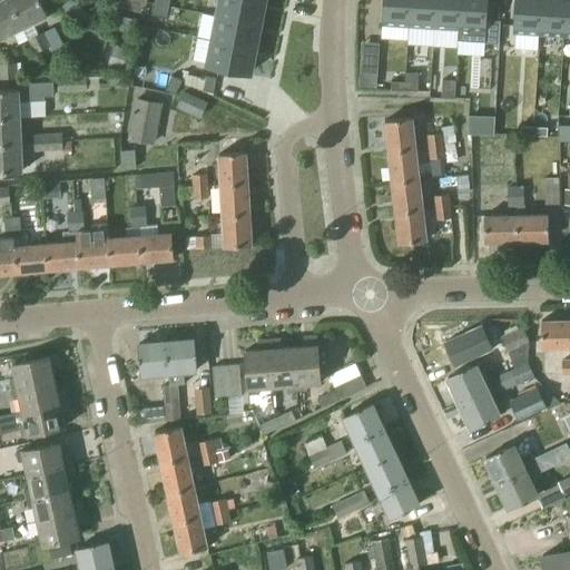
[(0,0),(0,38),(22,28),(9,0),(0,0)]
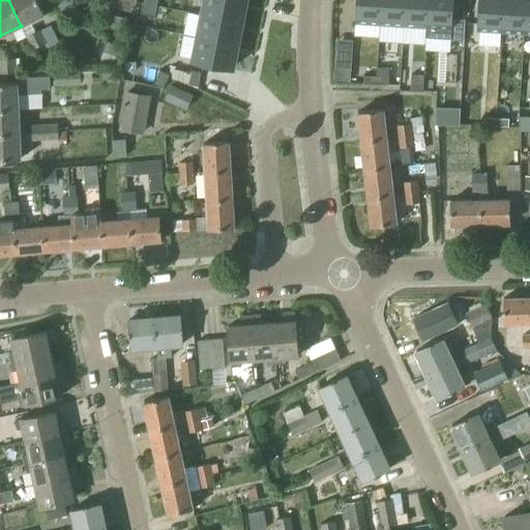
[(8,0),(21,26),(43,15),(36,0),(8,0)]
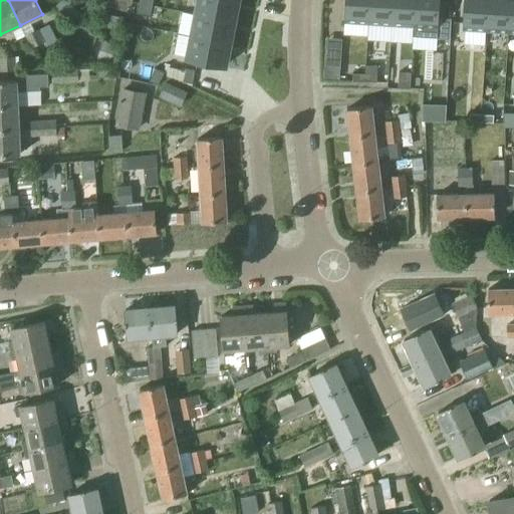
[(62,0),(55,8),(74,24),(81,16),(62,0)]
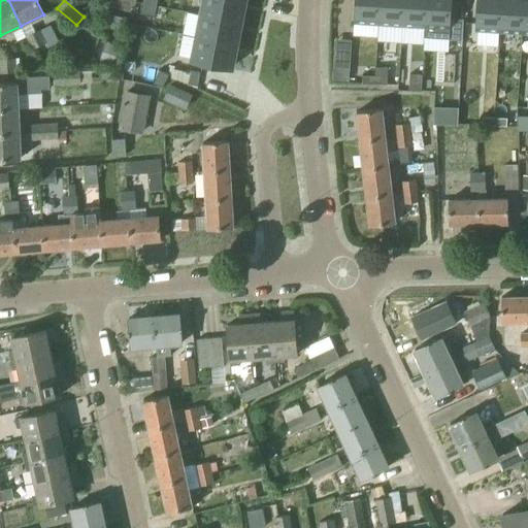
[(234,0),(203,0),(201,15),(239,24),(244,2),(234,0)]
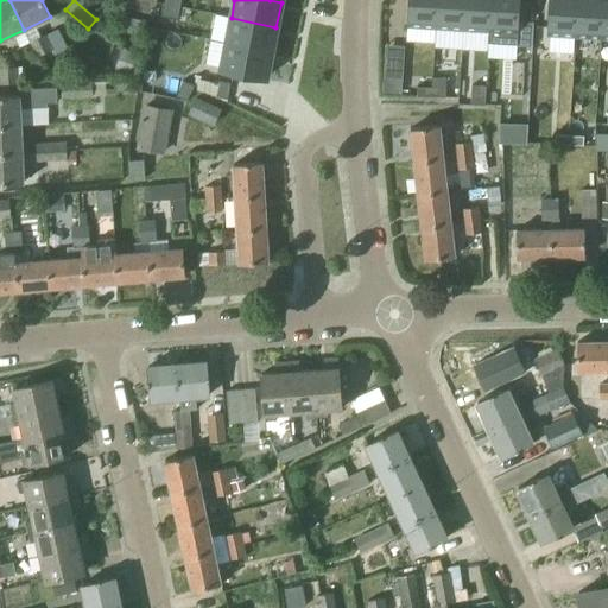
[(409,0),(407,26),(435,27),(436,0),(409,0)]
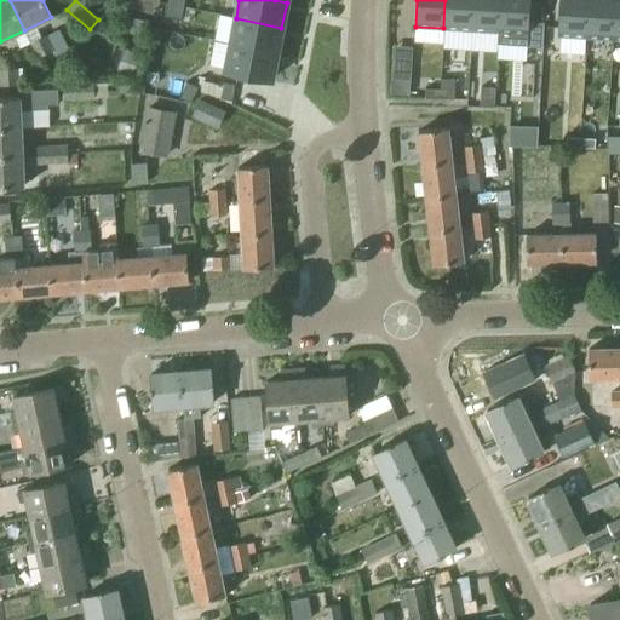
[(445,0),(443,28),(471,30),(472,0),(445,0)]
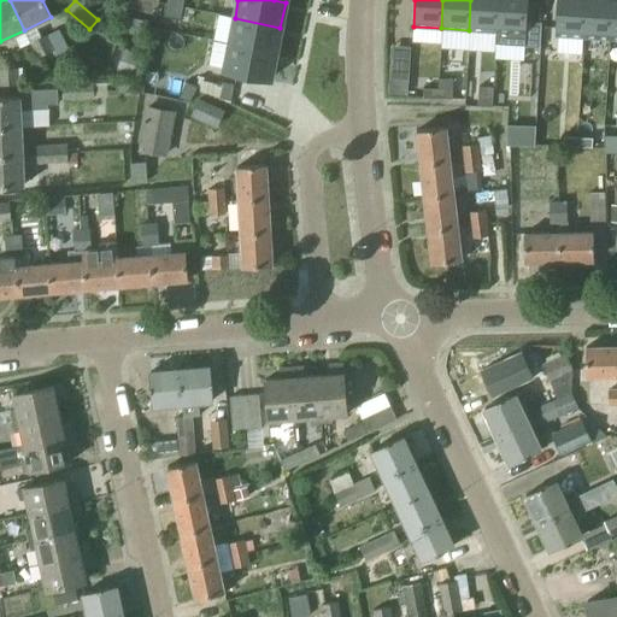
[(470,0),(469,30),(495,31),(498,0),(470,0)]
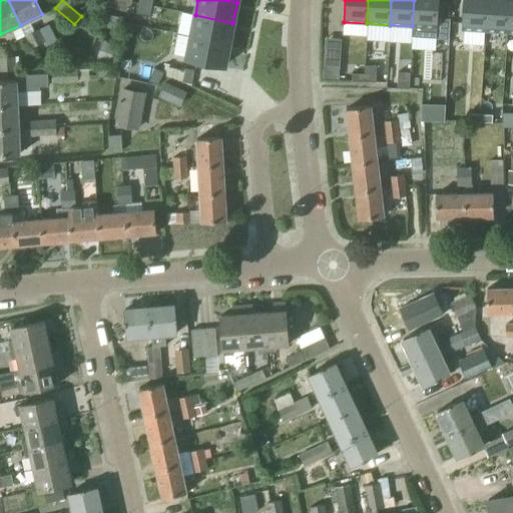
[(414,0),(412,26),(412,36),(435,37),(436,19),(436,0),(414,0)]
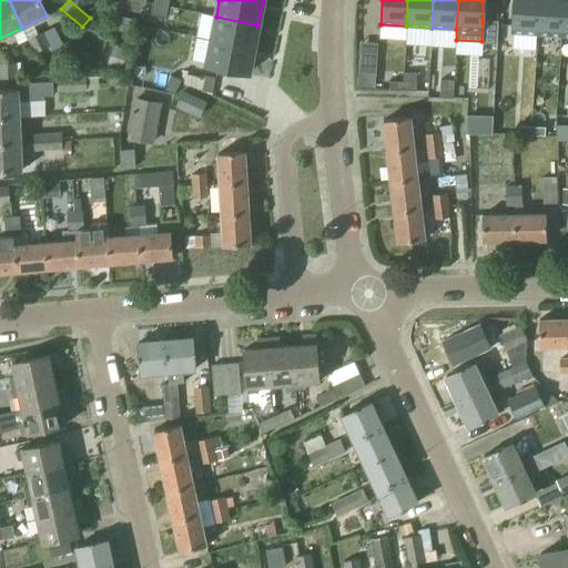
[(514,0),(513,32),(536,34),(538,0),(514,0)]
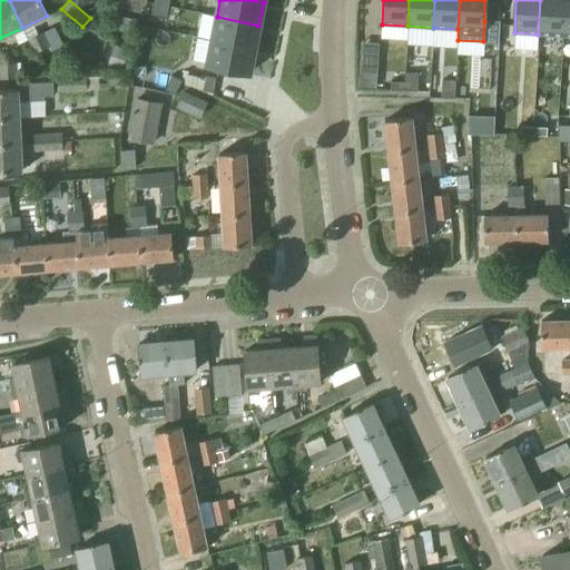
[(563,0),(540,0),(538,35),(562,36),(563,0)]
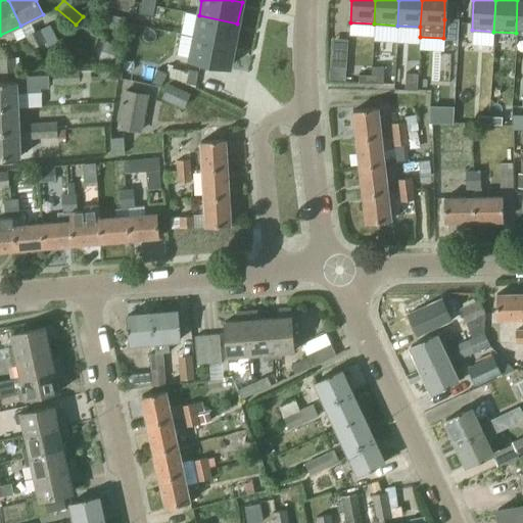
[(140,4),(138,14),(153,16),(154,6),(140,4)]
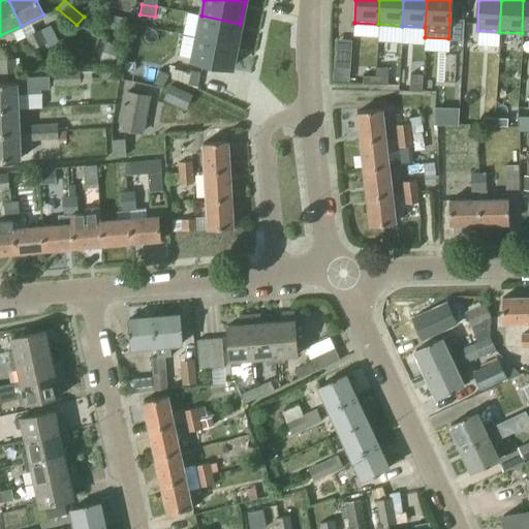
[(196,37),(196,38),(236,45),(240,24),(201,16),(201,17),(196,37)]
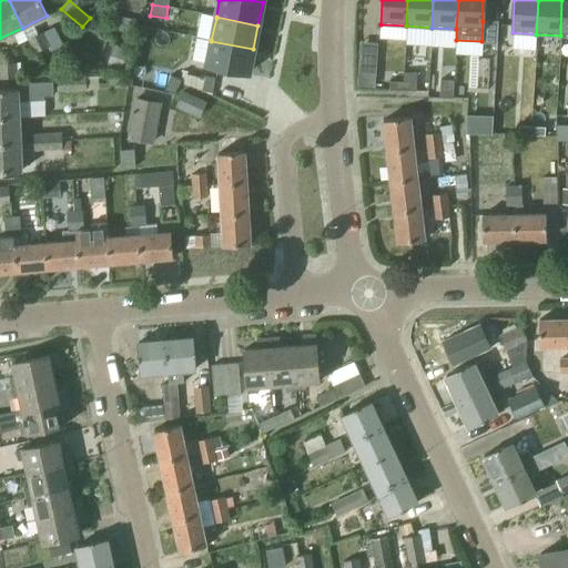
[(480,42),(497,43),(498,22),(483,21),(482,41),(480,42)]
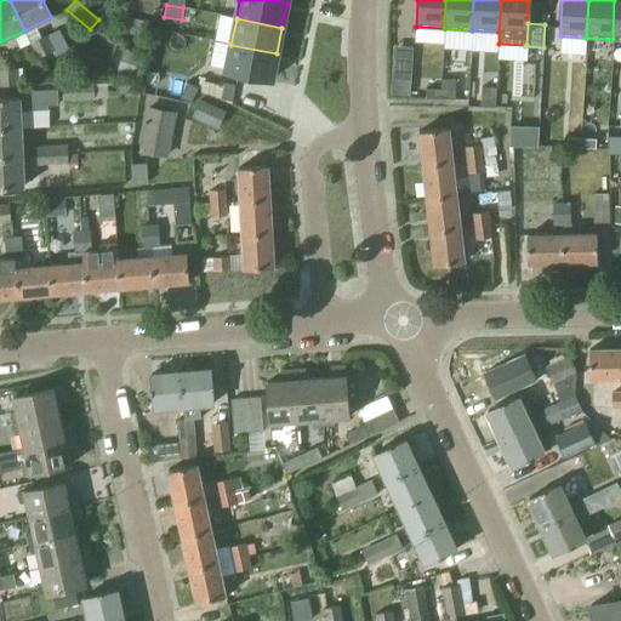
[(30,43),(39,58),(55,51),(46,35),(30,43)]
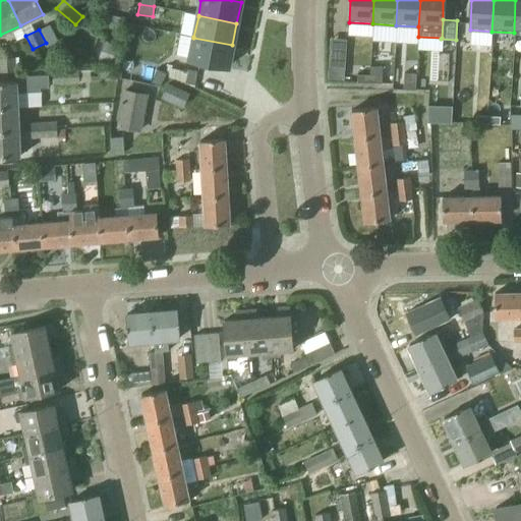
[(189,58),(189,59),(228,67),(232,45),(193,38),(189,58)]
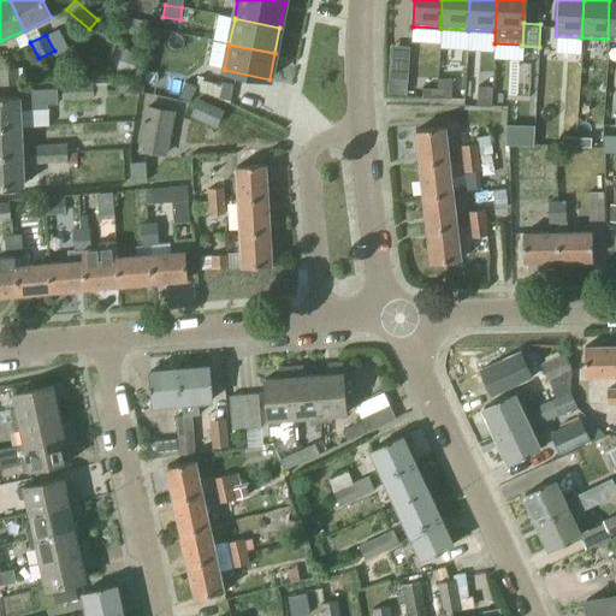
[(479,46),(478,63),(504,65),(505,48),(479,46)]
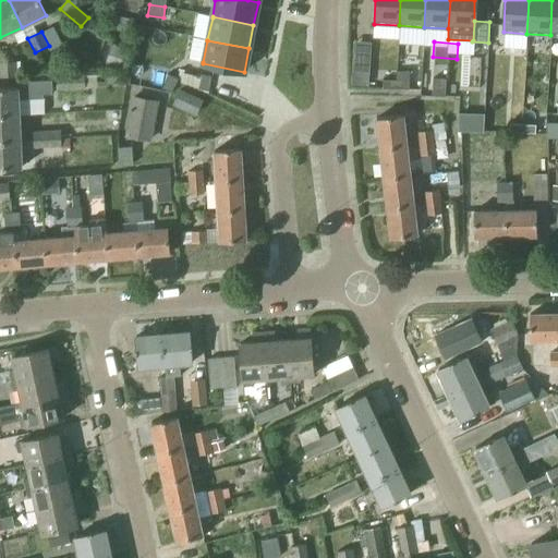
[(0,64),(1,79),(15,77),(15,63),(0,64)]
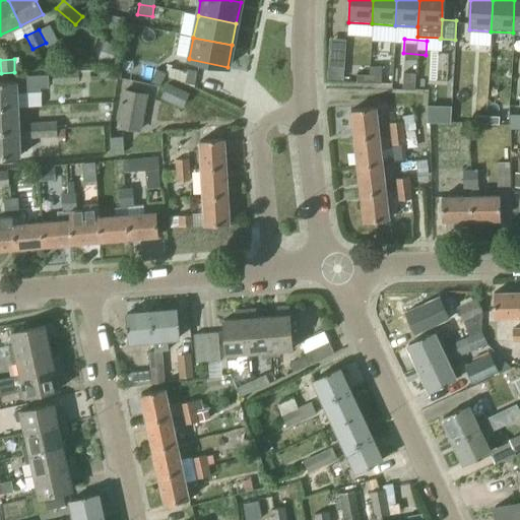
[(326,71),(325,78),(326,78),(341,79),(342,62),(326,61),(326,71)]
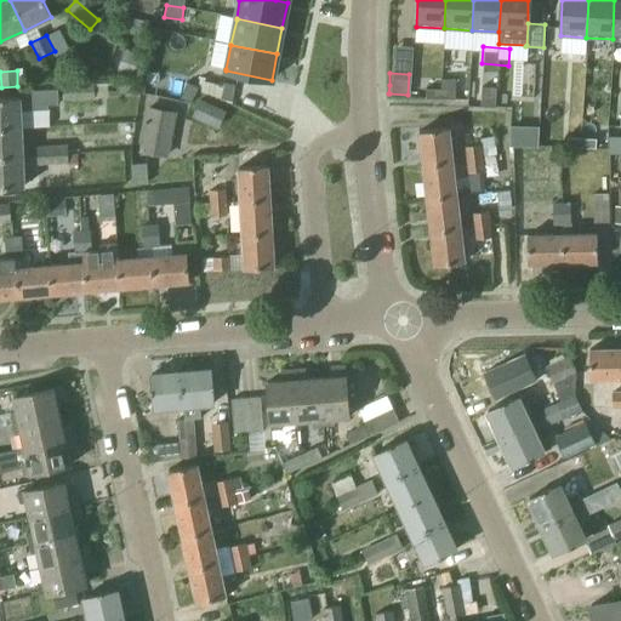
[(187,84),(180,100),(191,104),(198,89),(187,84)]
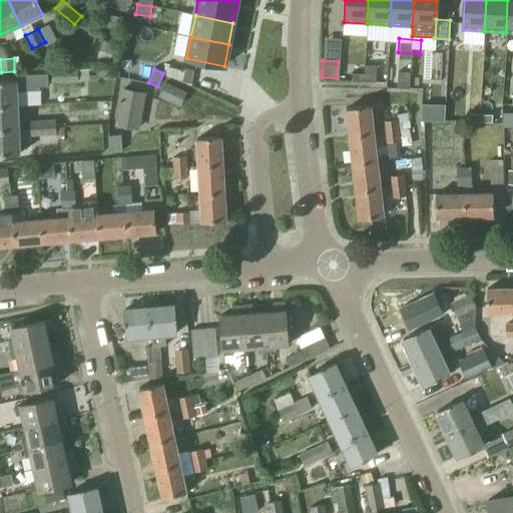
[(184,69),(181,82),(191,84),(194,70),(184,69)]
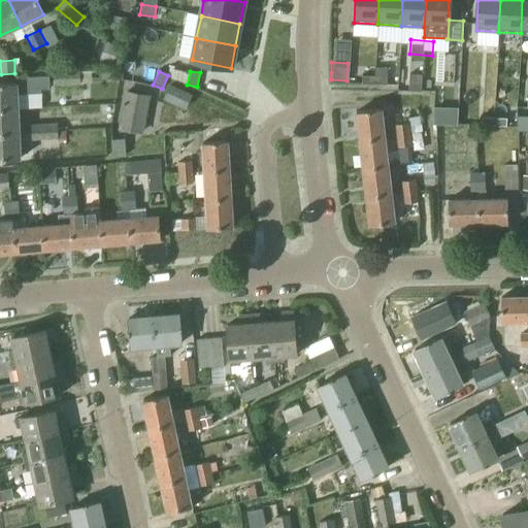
[(508,94),(515,76),(503,72),(497,90),(508,94)]
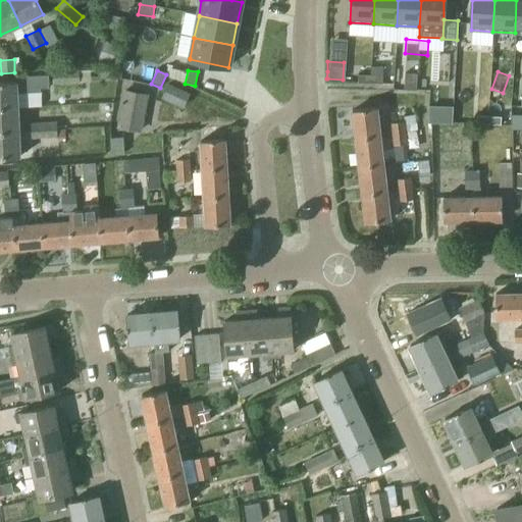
[(52,73),(52,86),(79,85),(77,72),(52,73)]
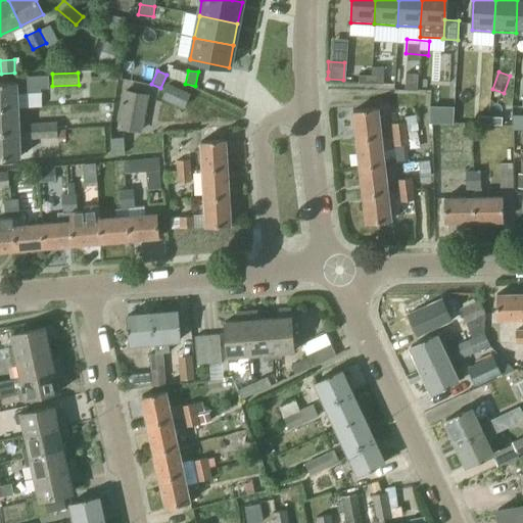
[(403,91),(417,92),(418,75),(405,75),(403,91)]
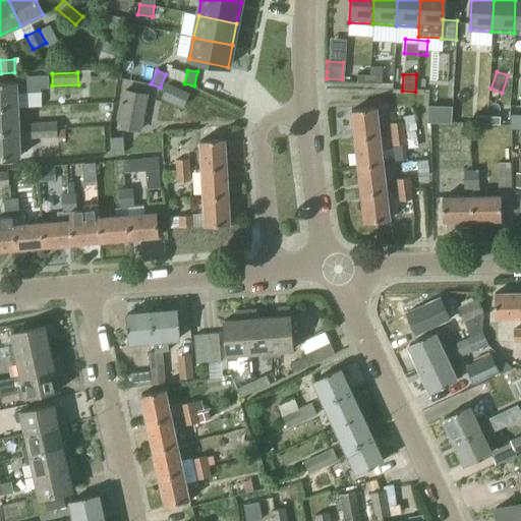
[(0,83),(0,109),(16,108),(16,94),(39,92),(39,89),(48,88),(47,75),(14,77),(14,82),(0,83)]
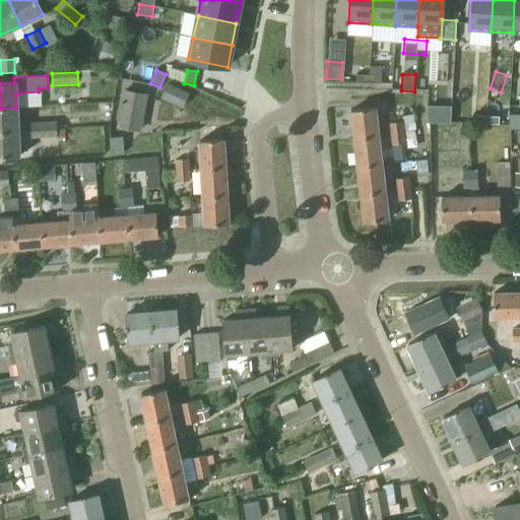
[(368,75),(356,75),(356,83),(368,83),(368,75)]
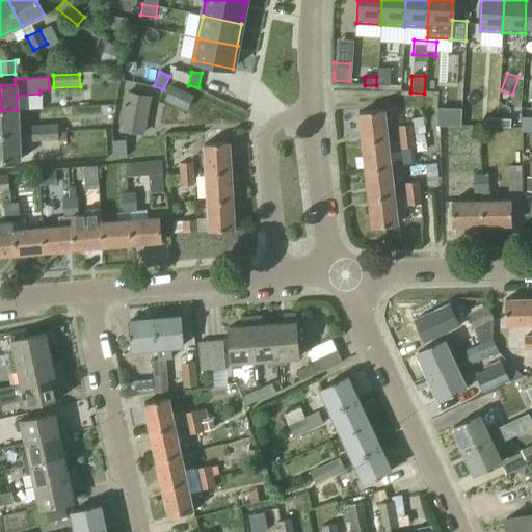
[(389,77),(376,77),(376,85),(389,85),(389,77)]
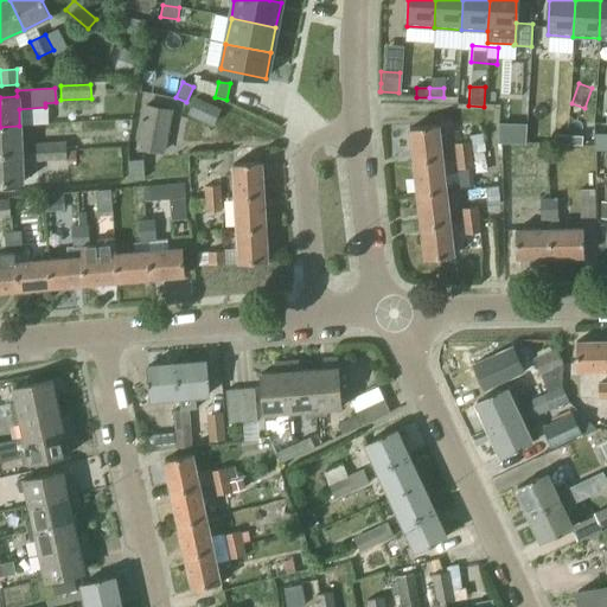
[(186,114),(212,127),(221,109),(195,96),(186,114)]
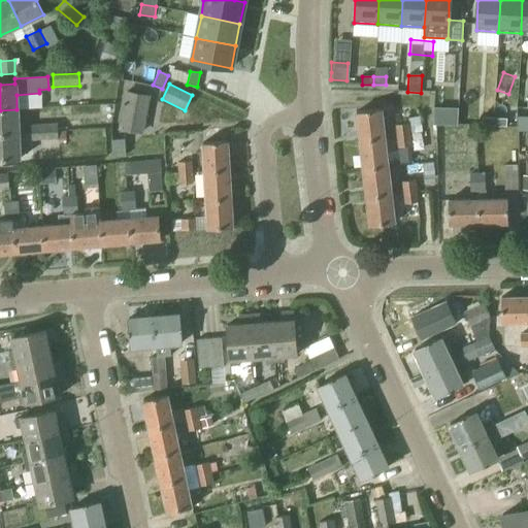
[(120,130),(140,134),(147,97),(127,93),(120,130)]
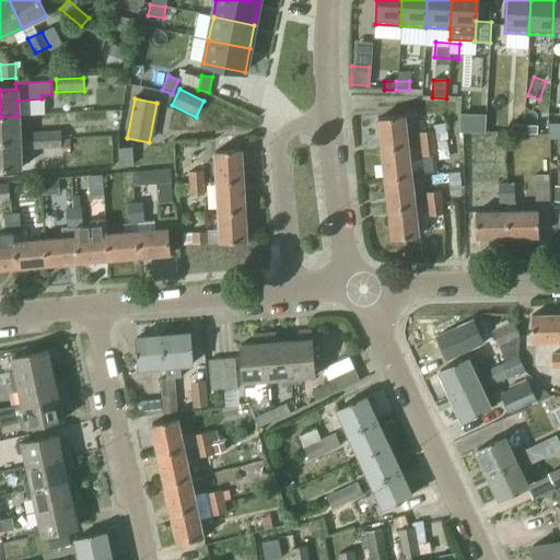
[(55,130),(80,130),(80,112),(55,113),(55,130)]
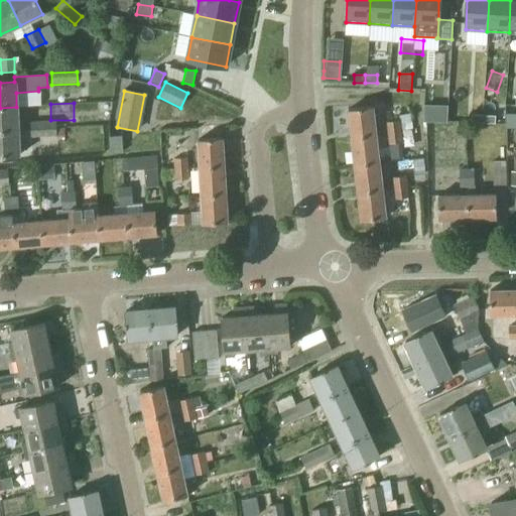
[(0,132),(18,131),(16,107),(0,108),(0,132)]
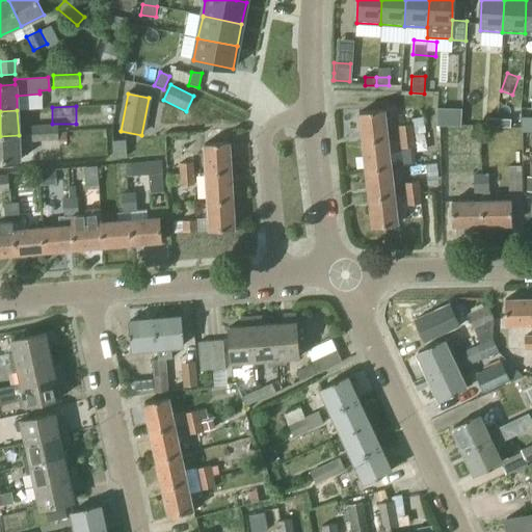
[(358,113),(363,143),(387,140),(382,110),(358,113)]
